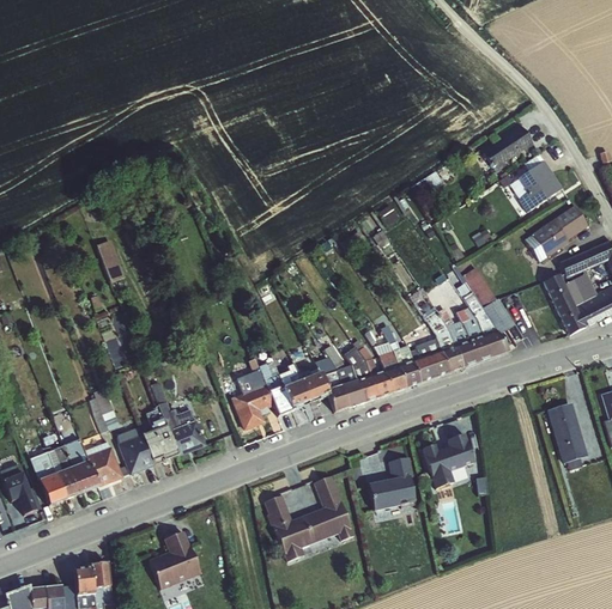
[(491,139),(479,146),(495,171),(507,163),(506,160),(516,153),(517,157),(534,145),(519,121),(498,134),(501,138),(492,142),(491,139)]
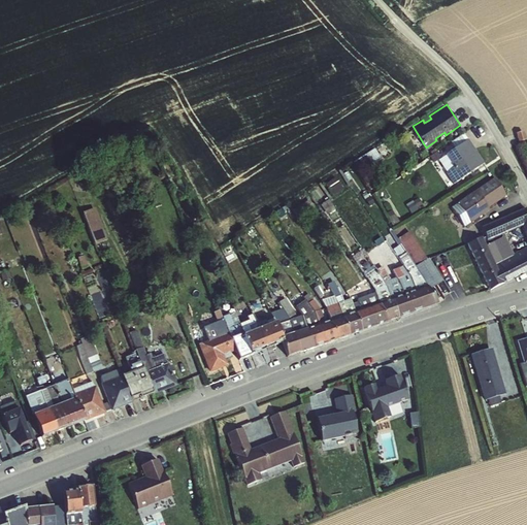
[(524,128),(516,130),(519,139),(526,137),(524,128)]
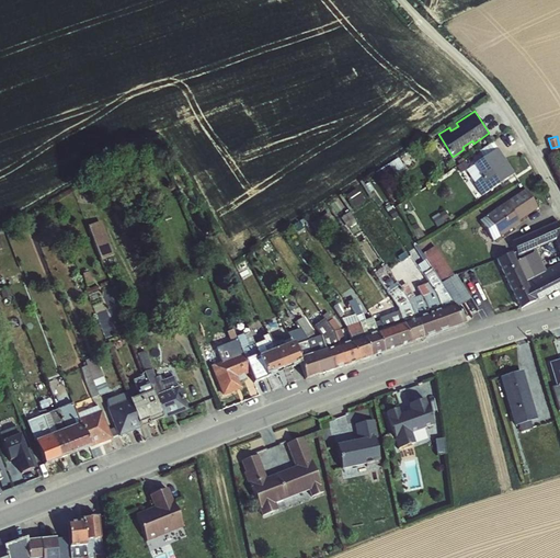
[(484,156),(498,146),(493,139),(480,149),(484,156)]
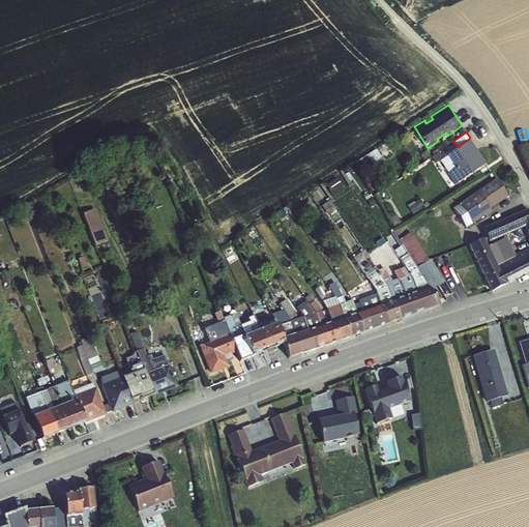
[(457,166),(449,171),(448,171),(456,182),(487,160),(470,138),(458,147),(447,153),(457,166)]
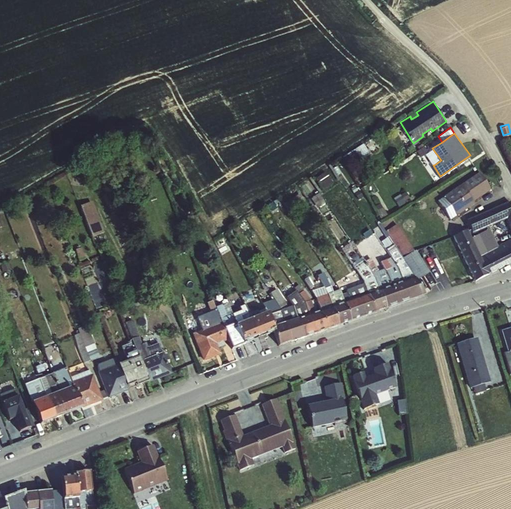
[(364,141),(353,148),(359,156),(369,149),(364,141)]
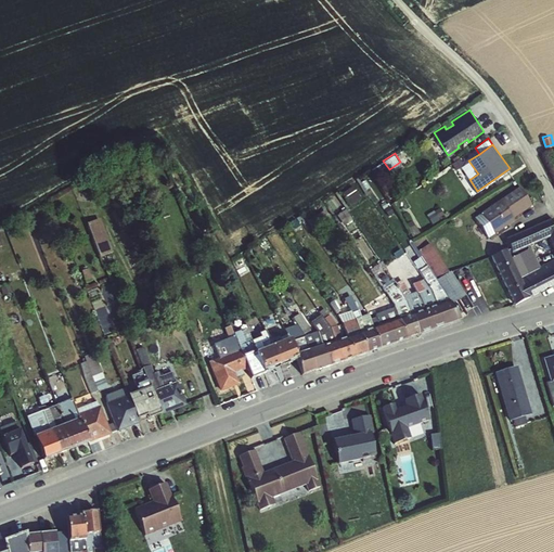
[(461,156),(452,162),(456,168),(464,163),(461,156)]
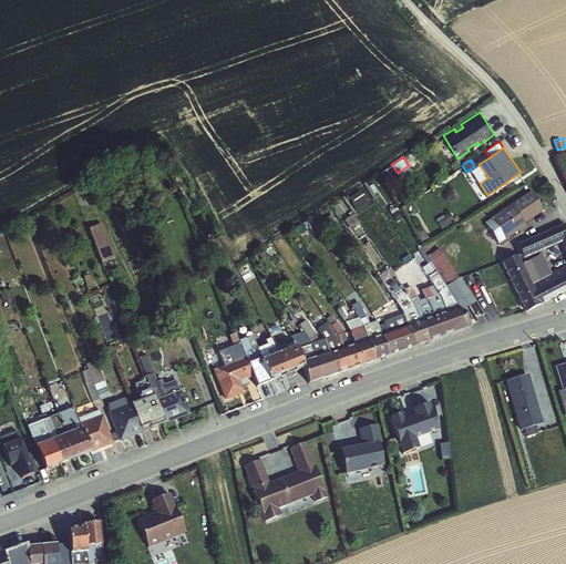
[(489,177),(479,164),(472,170),(481,183),(489,177)]
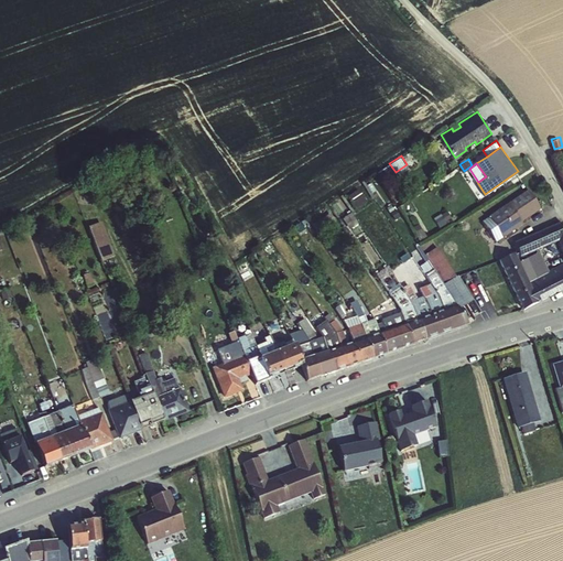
[(142,166),(134,174),(139,180),(148,172),(142,166)]
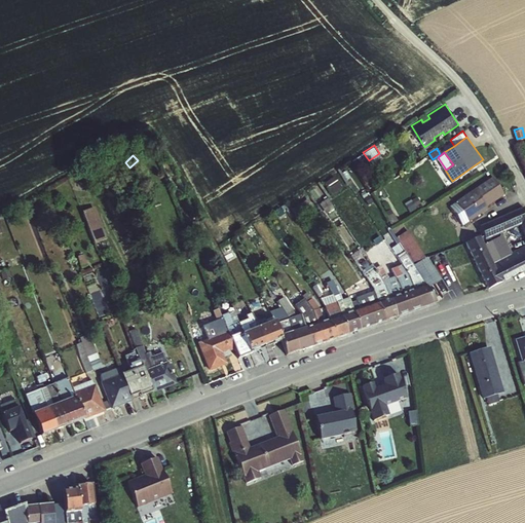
[(334,175),(324,182),(332,193),(342,186),(334,175)]
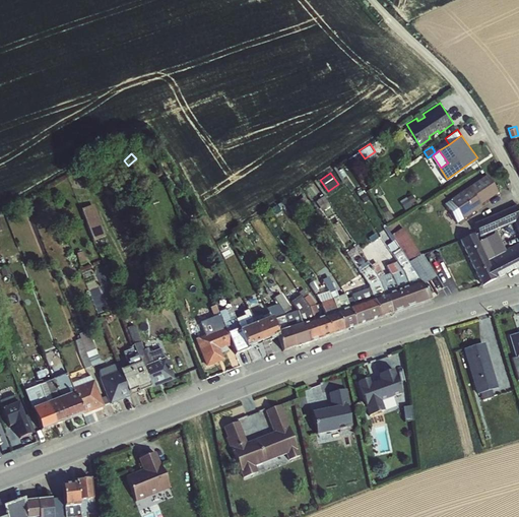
[(451,197),(464,216),(482,204),(480,202),(499,190),(487,173),(451,197)]
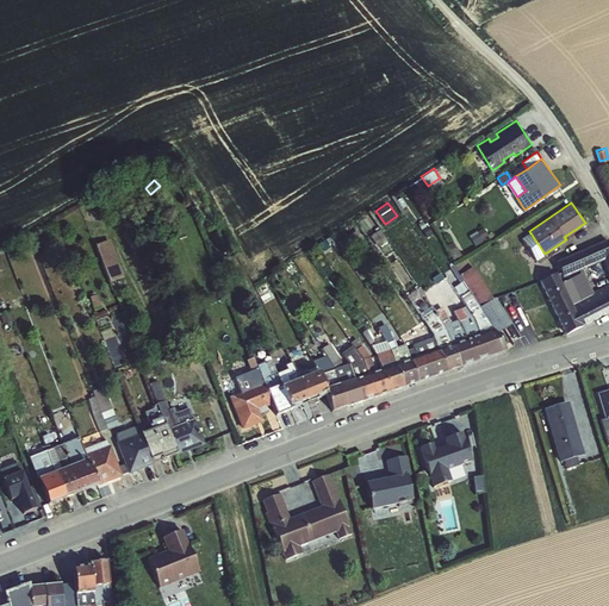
[(358,227),(340,241),(346,249),(364,236),(358,227)]
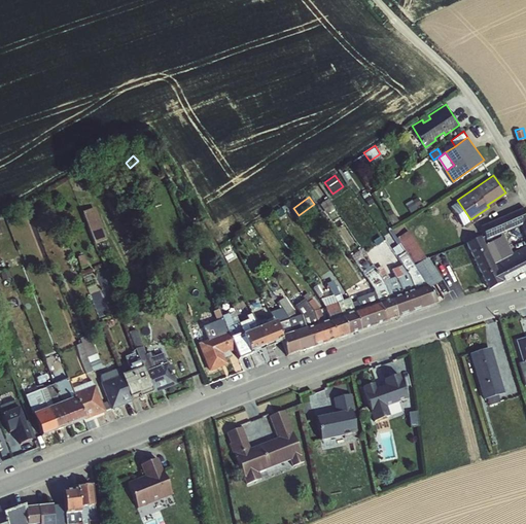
[(328,197),(320,203),(328,214),(337,208),(328,197)]
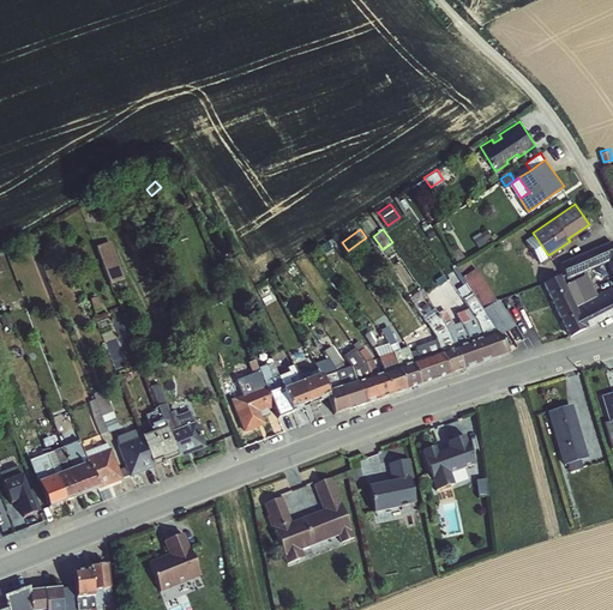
[(548,255),(533,233),(526,237),(541,260),(548,255)]
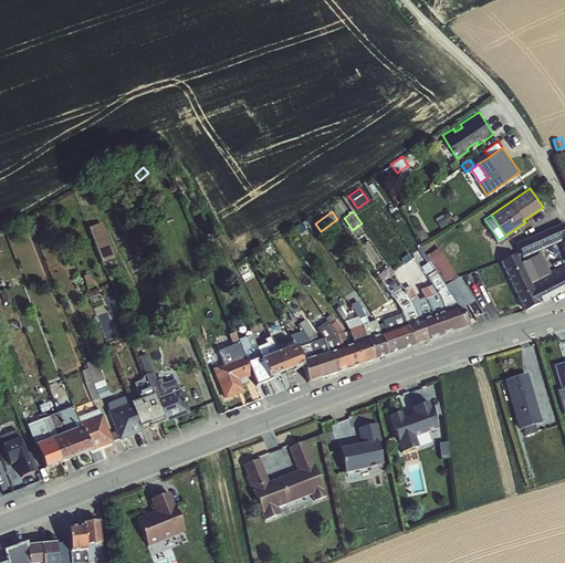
[(102,220),(89,226),(102,260),(115,256),(102,220)]
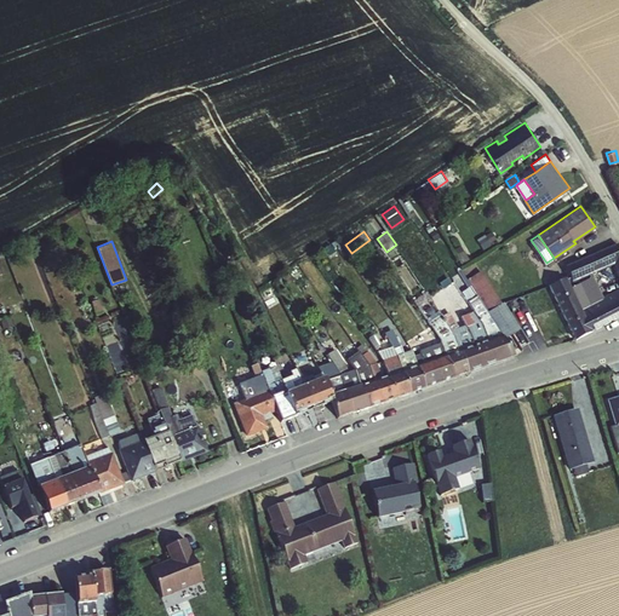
[(618,241),(566,264),(573,281),(614,263),(618,276),(618,241)]
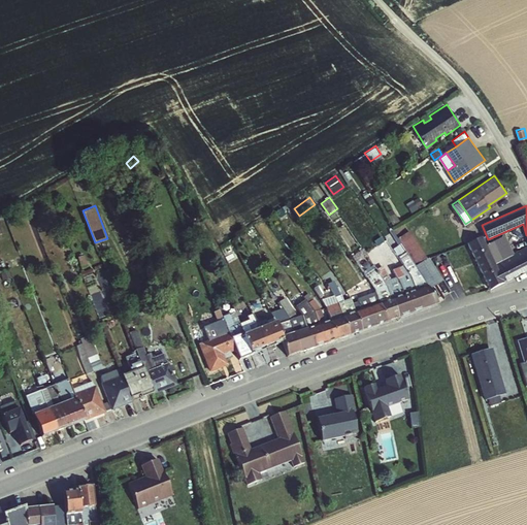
[(393,207),(385,211),(392,224),(399,219),(393,207)]
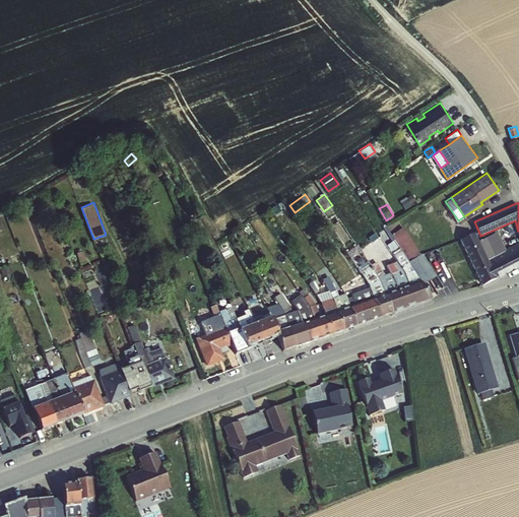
[(422,279),(432,296),(439,292),(437,288),(443,284),(449,281),(441,270),(435,274),(422,252),(403,224),(392,233),(400,246),(422,279)]
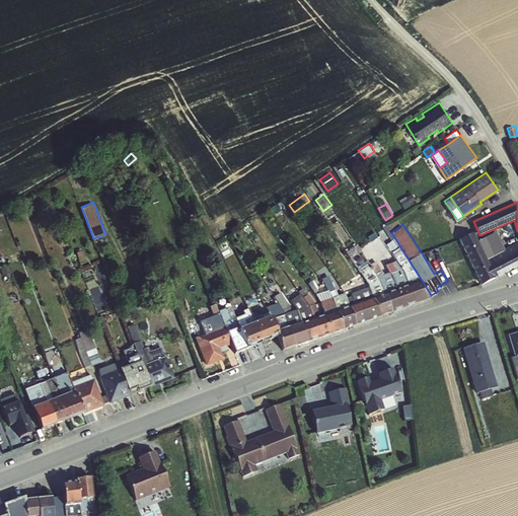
[(375,230),(367,235),(371,240),(378,235),(375,230)]
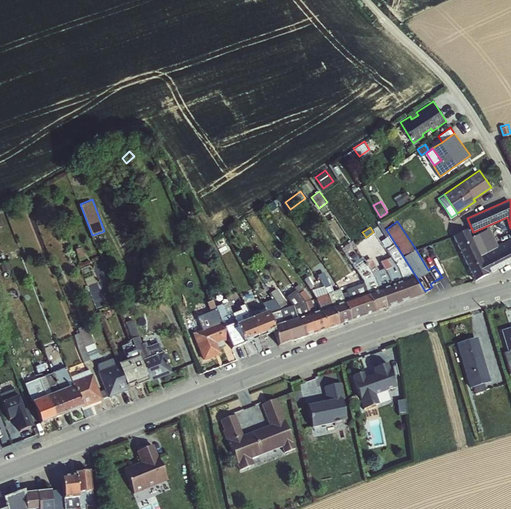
[(464,259),(497,245),(489,227),(472,236),(467,227),(452,234),(464,259)]
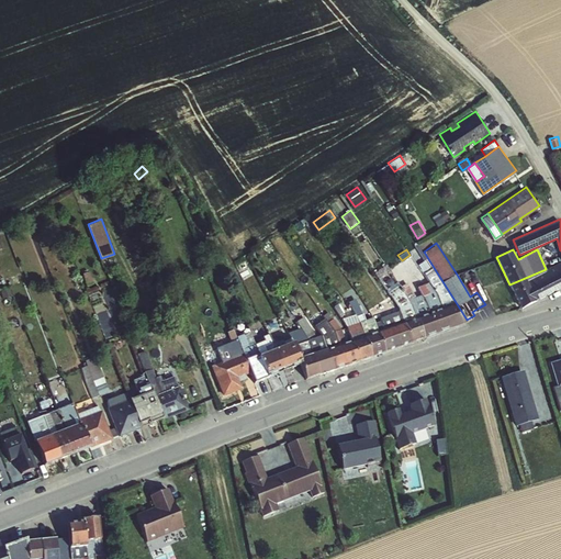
[(245,257),(236,261),(239,267),(248,264),(245,257)]
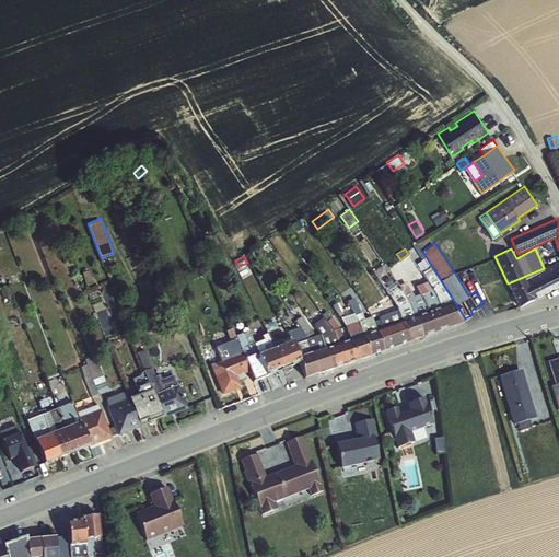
[(544,268),(552,288),(558,285),(558,259),(552,263),(544,268)]
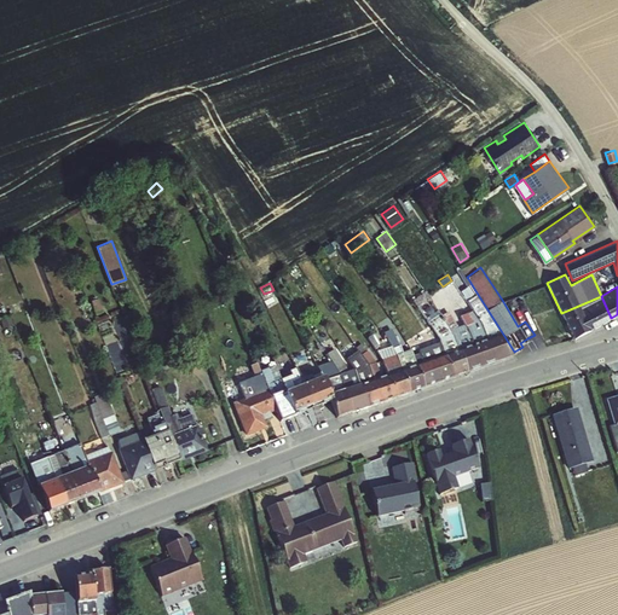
[(537,289),(525,295),(530,306),(543,301),(537,289)]
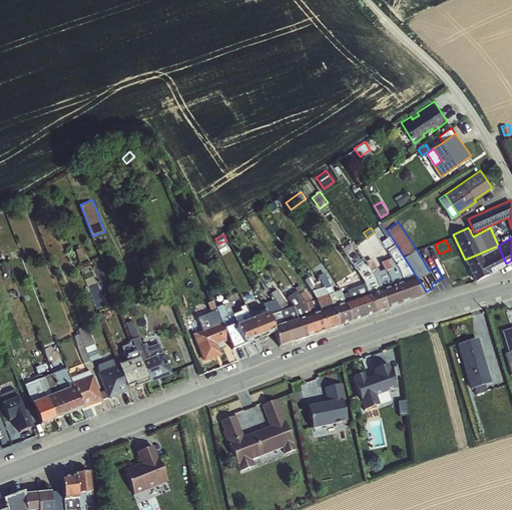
[(400,269),(404,280),(416,276),(395,242),(387,248),(391,255),(399,266),(400,269)]
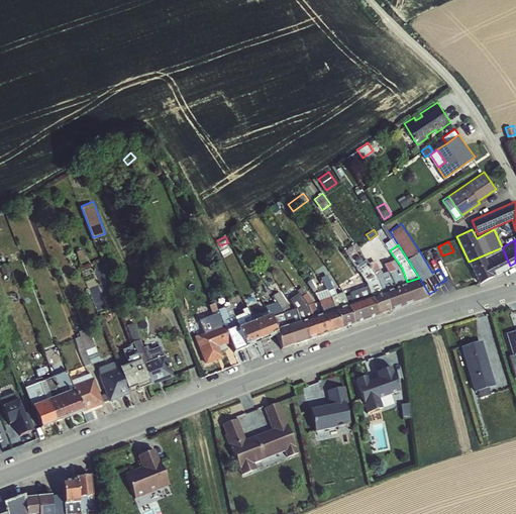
[(203,245),(196,248),(198,253),(205,251),(203,245)]
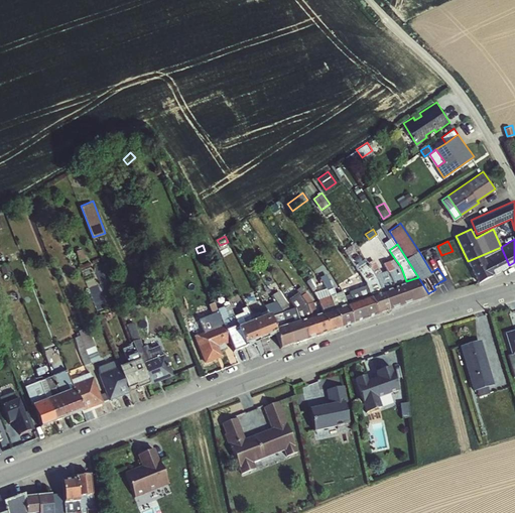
[(82,247),(77,249),(81,260),(86,258),(82,247)]
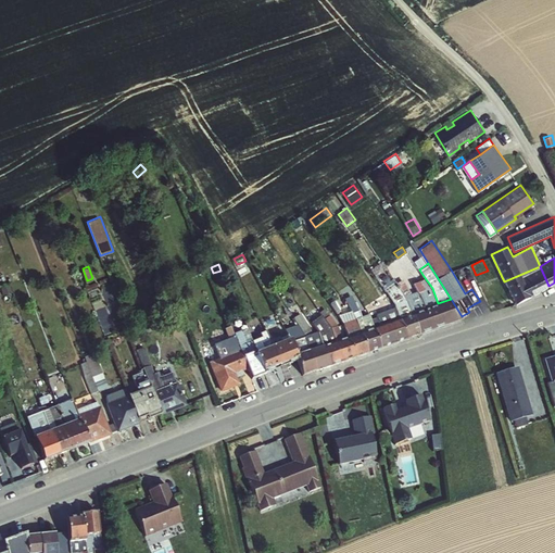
[(540,266),(504,281),(516,303),(532,294),(549,286),(540,266)]
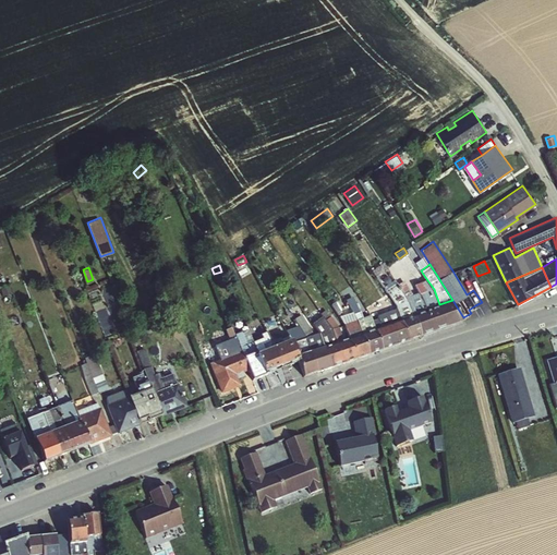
[(80,272),(72,274),(79,290),(85,287),(80,272)]
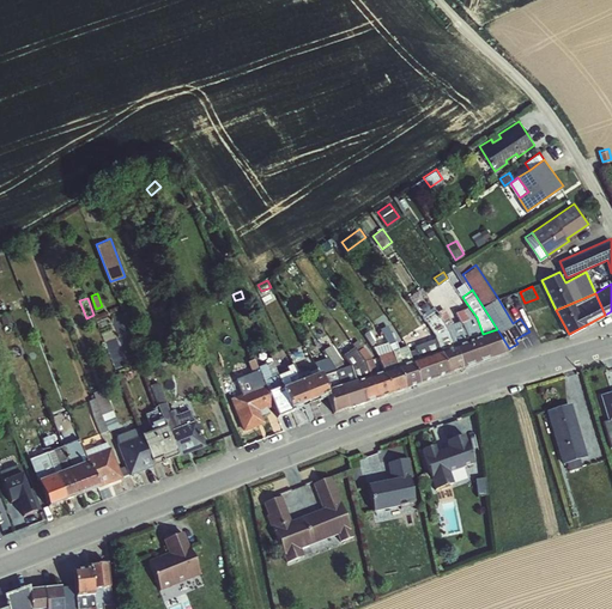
[(437,336),(441,348),(455,343),(450,329),(447,324),(437,309),(434,305),(425,310),(418,299),(414,302),(422,314),(424,316),(436,333),(437,336)]
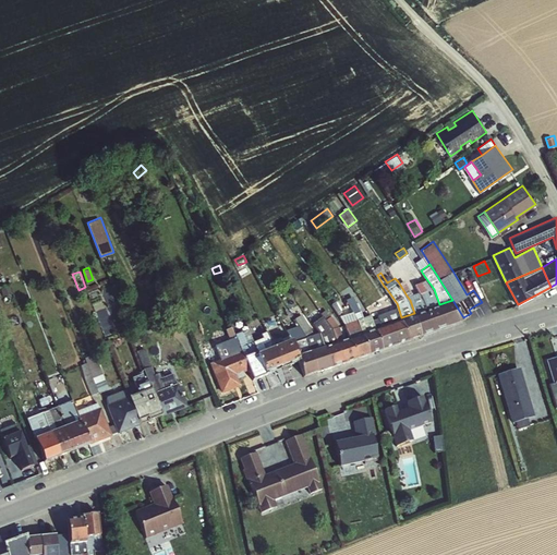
[(124,277),(117,280),(122,294),(130,291),(124,277)]
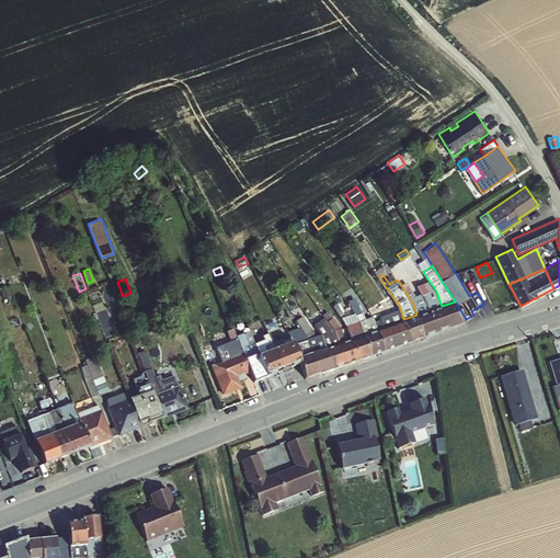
[(424,297),(430,310),(442,306),(437,294),(436,291),(427,279),(423,281),(422,280),(415,282),(418,285),(422,293),(424,297)]
